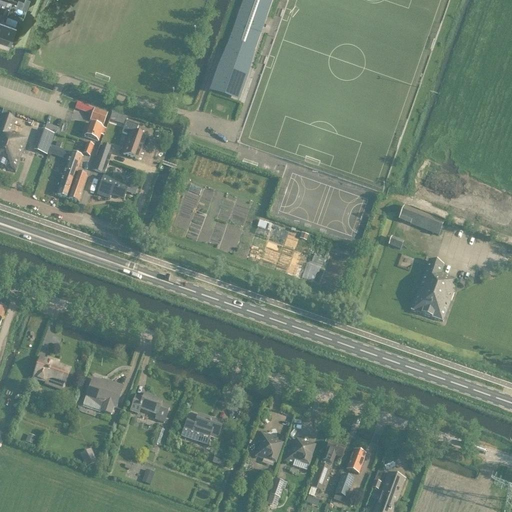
[(251,48),(254,49),(266,16),(271,0),(242,0),(240,6),(228,40),(229,40),(220,65),(218,65),(211,85),(235,94),(242,74),(243,74),(243,73),(242,73),(245,66),(246,66),(250,57),(248,56),(251,48)]
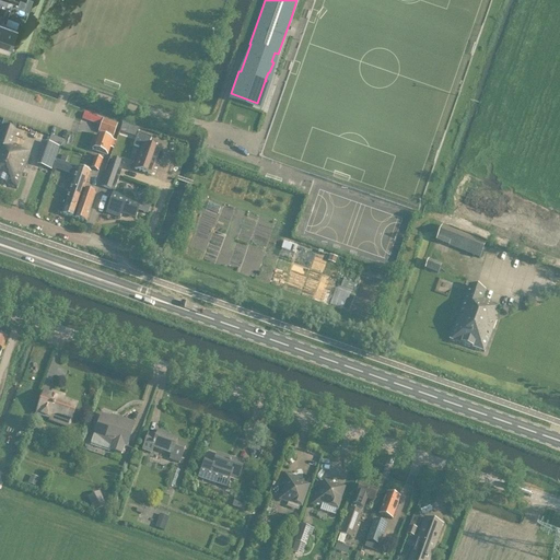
[(16,27),(6,24),(0,39),(0,43),(10,47),(16,27)]
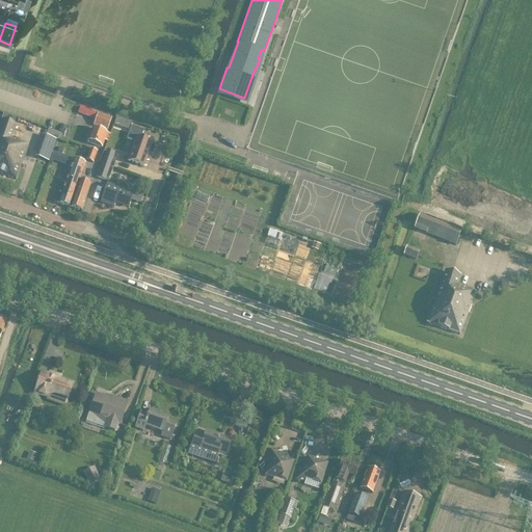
[(111,116),(97,112),(92,124),(106,129),(111,116)]
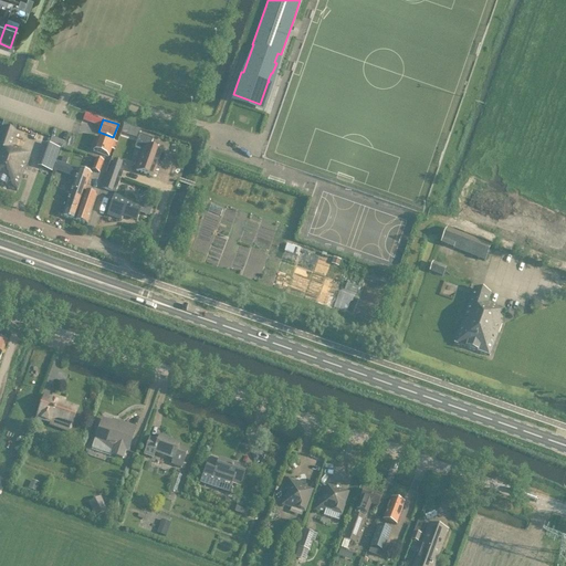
[(18,132),(2,127),(1,126),(0,130),(0,182),(17,189),(29,154),(22,150),(22,148),(13,145),(18,132)]
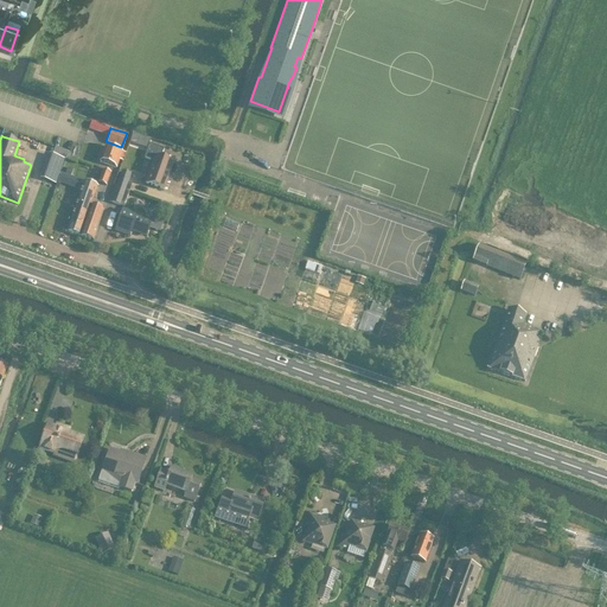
[(153,159),(146,181),(164,187),(170,172),(171,172),(174,171),(176,167),(174,164),(172,163),(173,161),(160,157),(164,147),(149,142),(145,157),(153,159)]
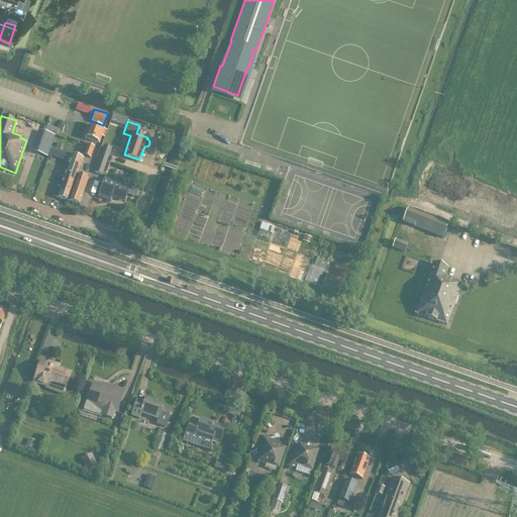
[(85,136),(99,141),(101,135),(104,136),(106,129),(90,123),(85,136)]
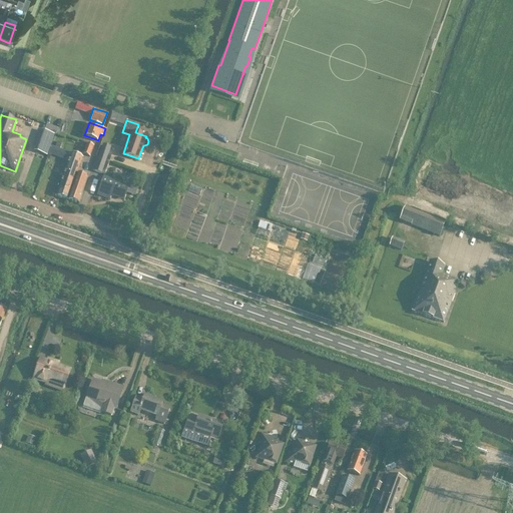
[(57,127),(46,123),(43,130),(53,133),(54,133),(57,127)]
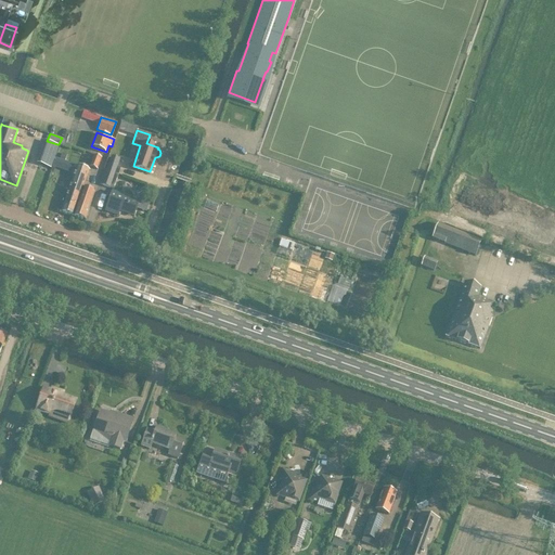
[(50,167),(57,144),(47,141),(44,140),(36,162),(50,167)]
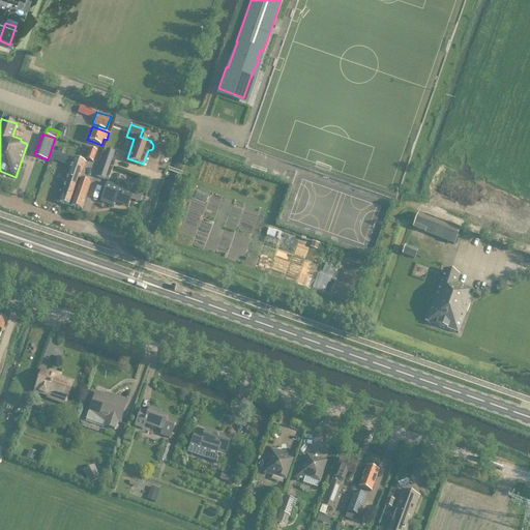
[(85,158),(92,160),(96,150),(89,147),(85,158)]
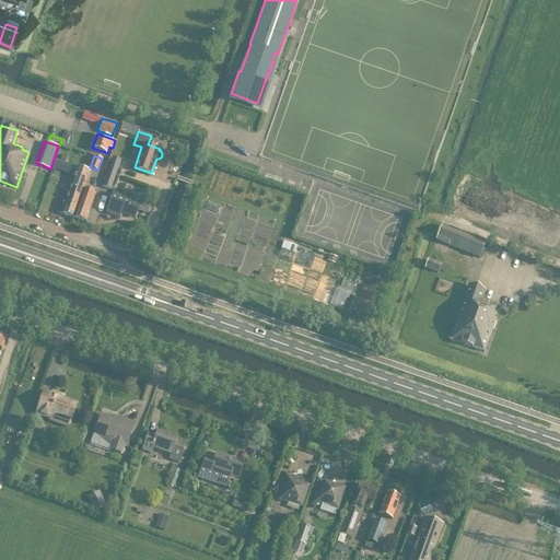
[(117,167),(120,160),(113,156),(107,171),(119,175),(121,168),(117,167)]
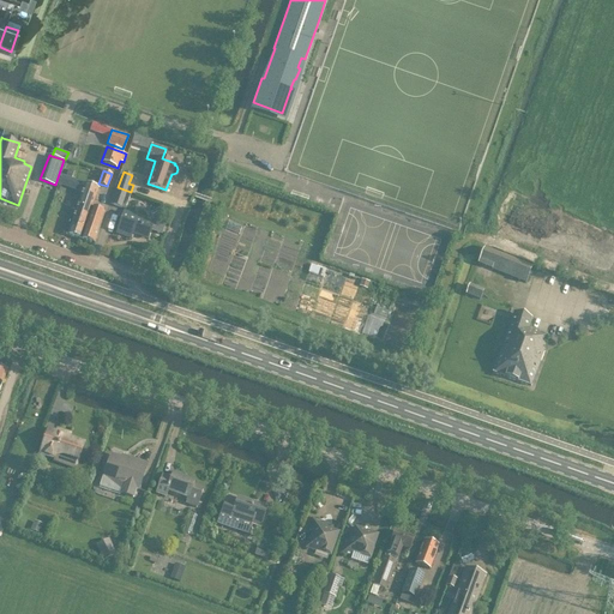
[(92,208),(100,187),(85,182),(73,217),(68,215),(62,232),(80,238),(91,206),(92,208)]
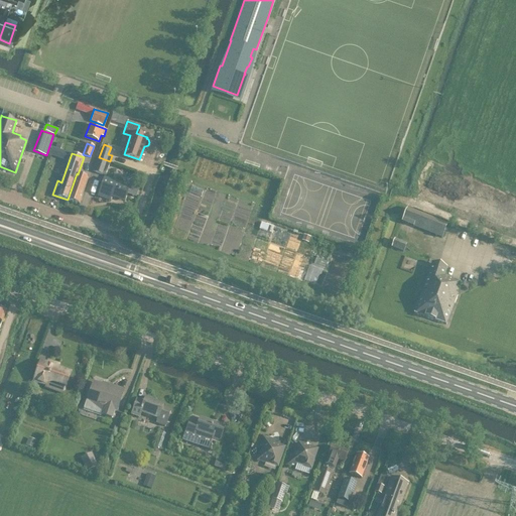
[(51,166),(57,168),(60,158),(55,156),(51,166)]
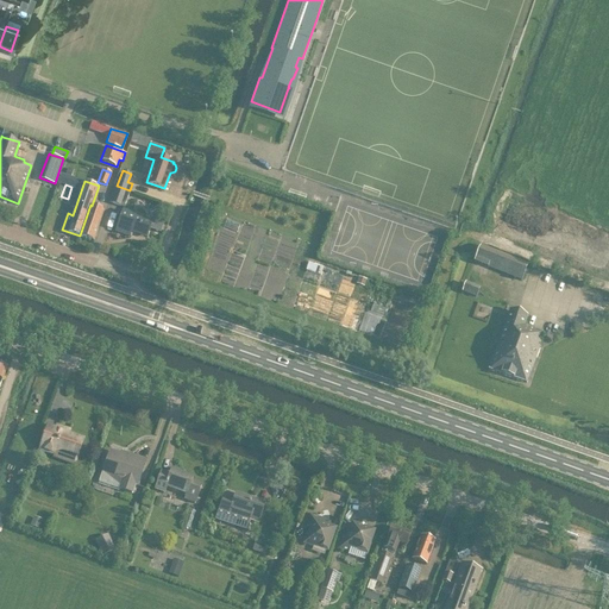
[(130,190),(117,186),(117,187),(114,186),(110,201),(124,206),(130,190)]
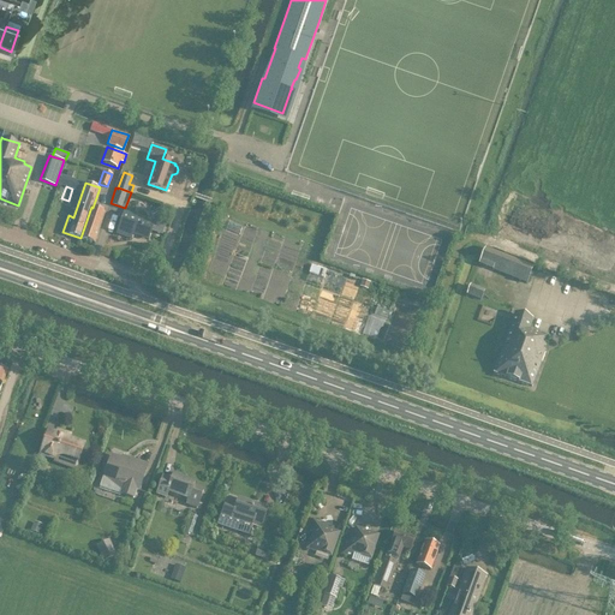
[(81,238),(94,243),(105,212),(93,208),(91,207),(81,238)]
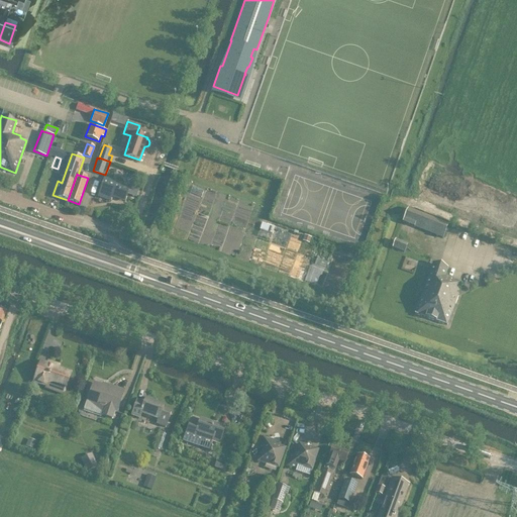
[(110,200),(111,196),(124,200),(129,187),(104,178),(98,195),(110,200)]
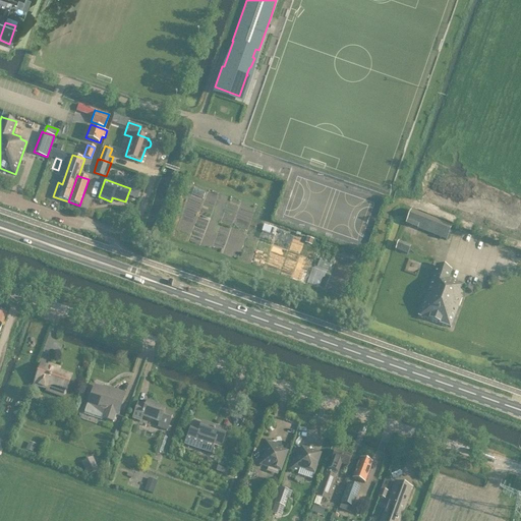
[(405,223),(446,238),(452,225),(411,209),(405,223)]
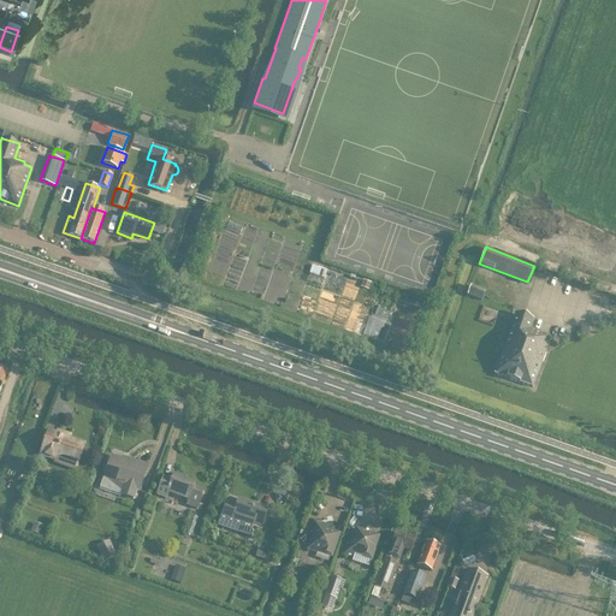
[(467,294),(481,298),(485,290),(471,285),(467,294)]
